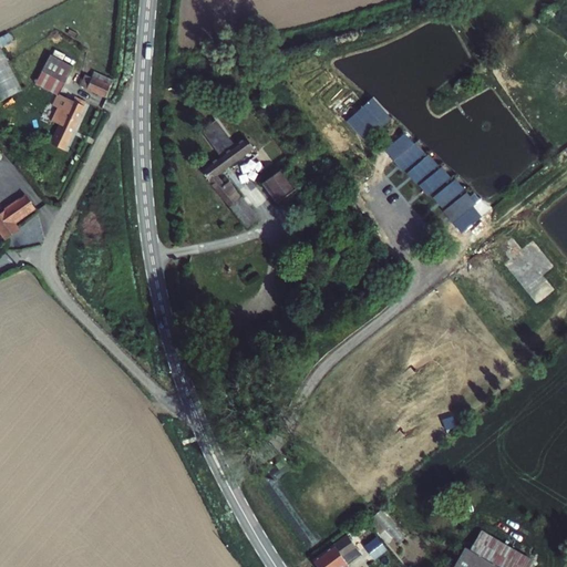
[(0,44),(0,100),(19,92),(0,44)]
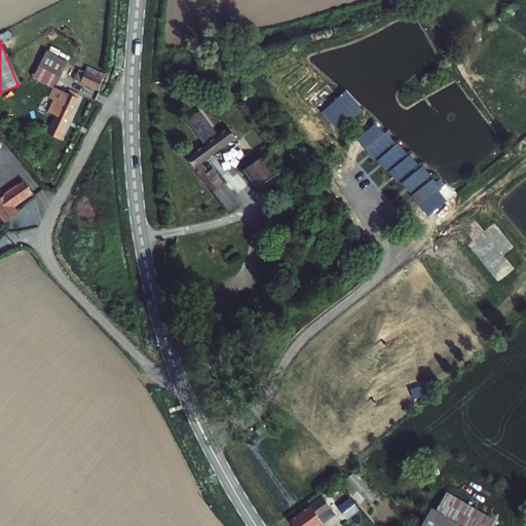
[(38,66),(61,77),(68,62),(46,50),(38,66)]
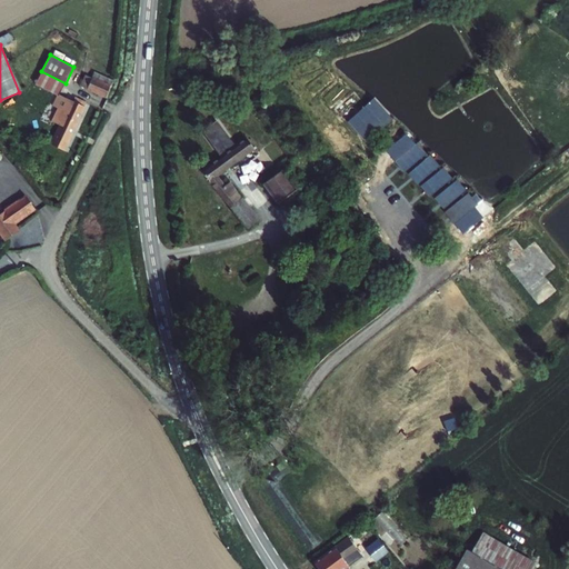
[(100,70),(91,87),(109,97),(118,82),(102,73),(100,70)]
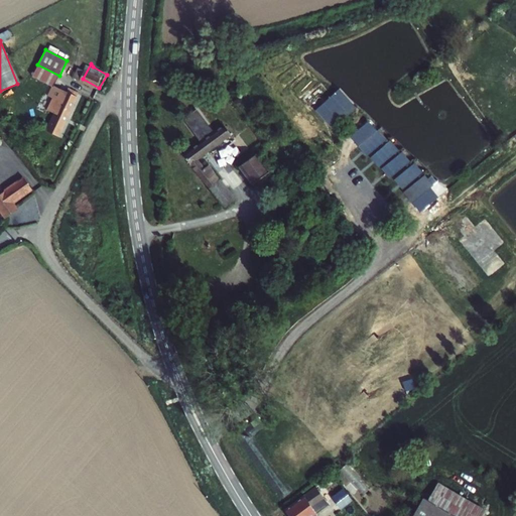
[(49,131),(58,136),(81,95),(72,90),(49,131)]
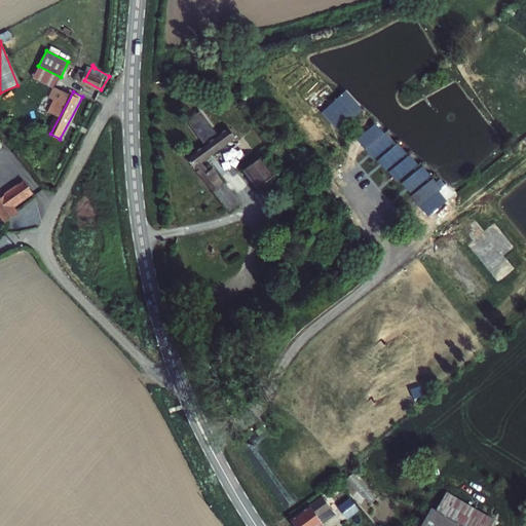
[(229,123),(190,153),(218,186),(228,178),(215,161),(211,164),(207,159),(229,143),(232,147),(241,140),(229,123)]
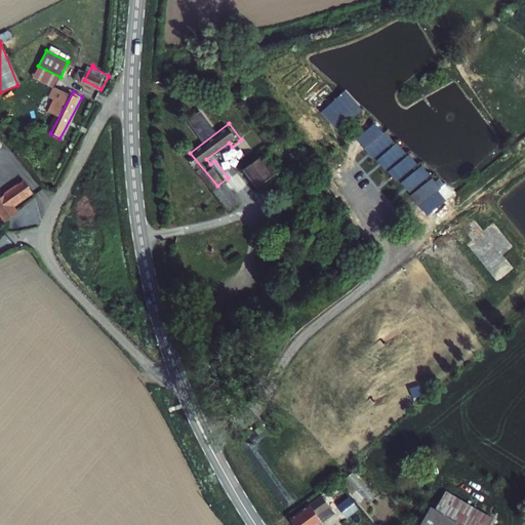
[(247,166),(260,183),(277,170),(269,160),(263,153),(247,166)]
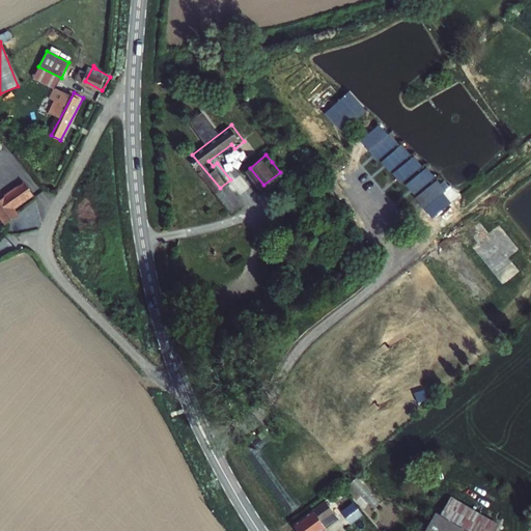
[(279,157),(272,162),(280,172),(287,166),(279,157)]
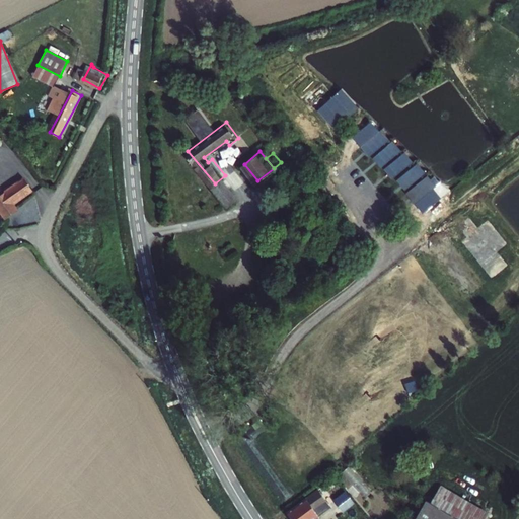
[(225,175),(215,183),(230,203),(241,195),(225,175)]
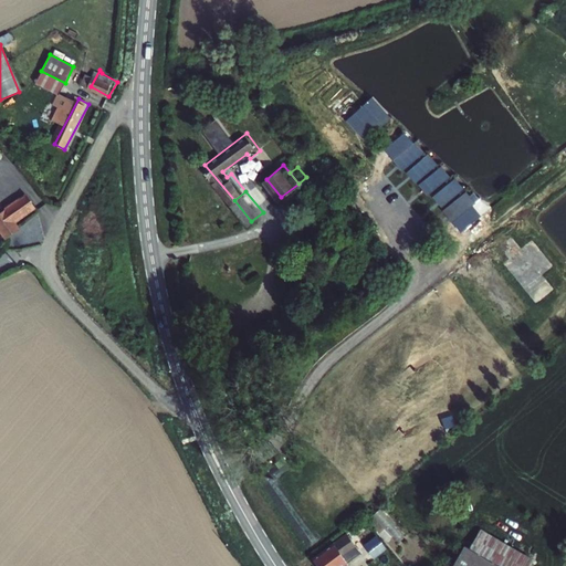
[(0,194),(0,209),(2,212),(10,208),(0,194)]
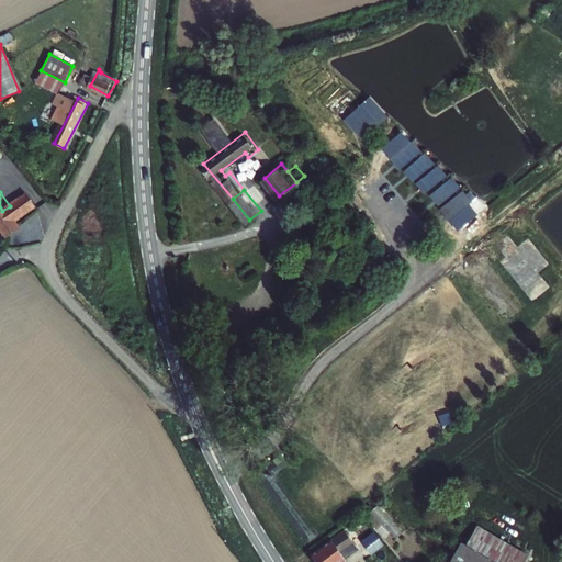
[(27,193),(10,206),(19,218),(36,205),(27,193)]
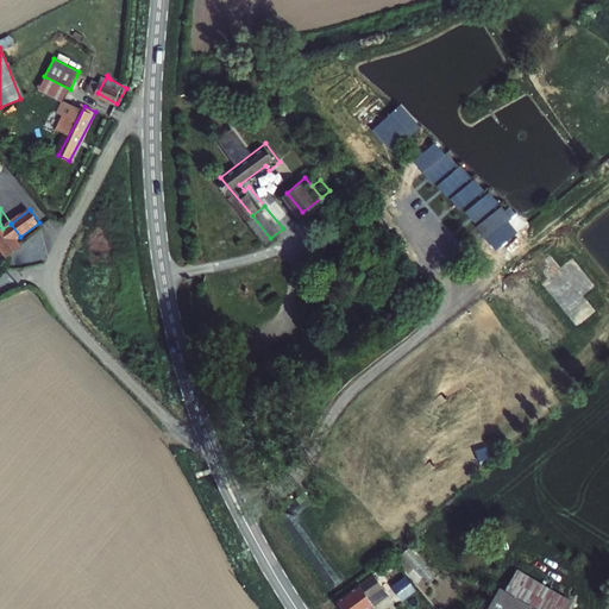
[(0,243),(10,257),(26,244),(20,237),(11,224),(2,228),(0,225),(0,243)]
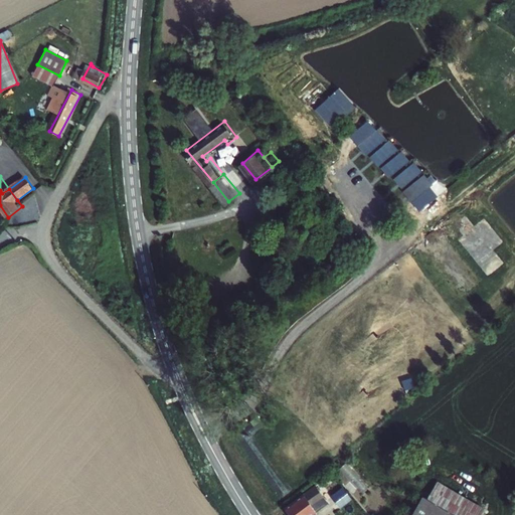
[(321,484),(290,507),(295,514),(313,514),(333,501),(321,484)]
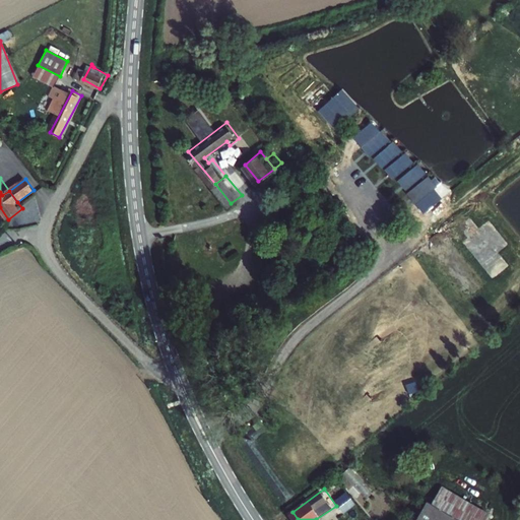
[(362,505),(352,493),(343,501),(353,512),(362,505)]
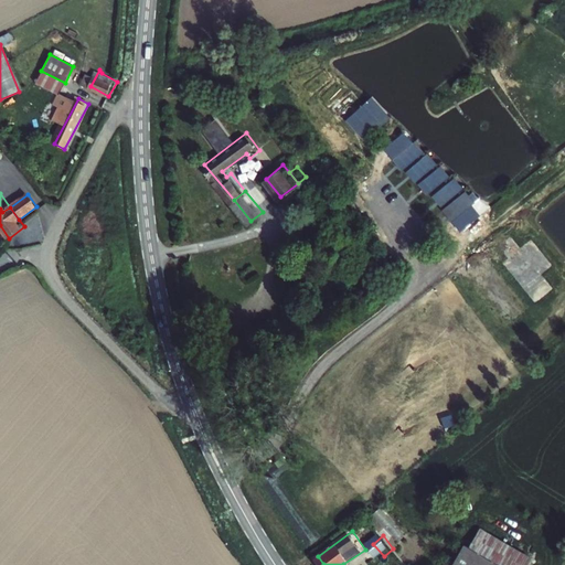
[(455,564),(514,564),(471,539),(455,564)]
